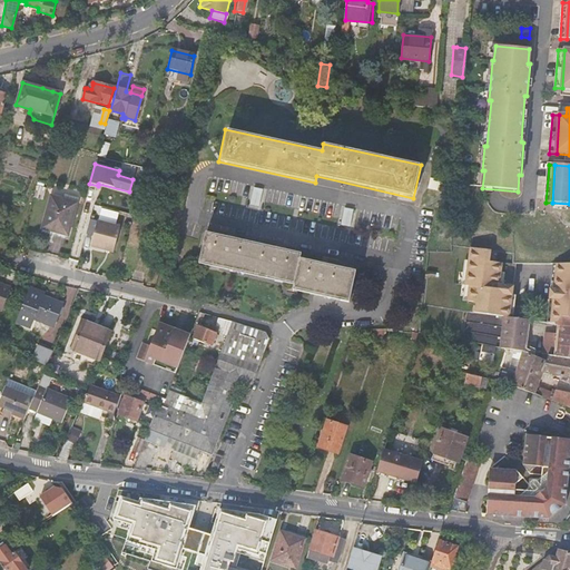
[(423,179),(421,189),(431,192),(433,180),(423,179)]
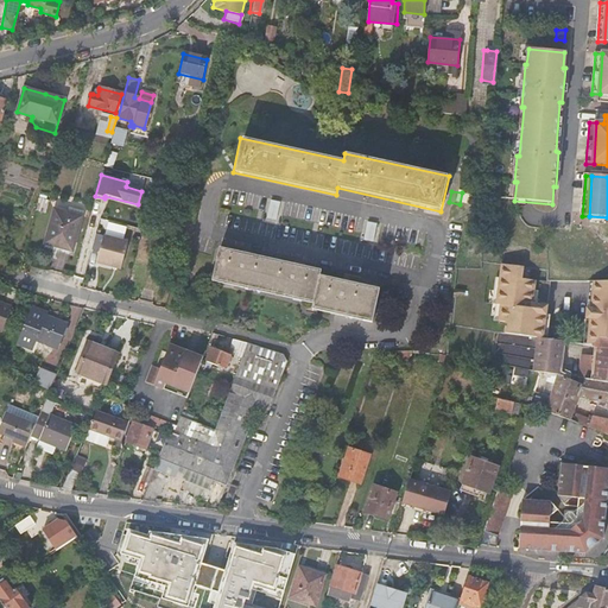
[(73,253),(84,216),(52,208),(42,245),(73,253)]
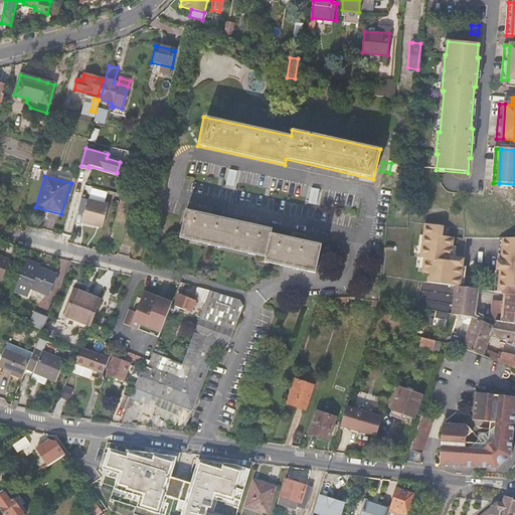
[(108,204),(87,199),(80,223),(102,229),(108,204)]
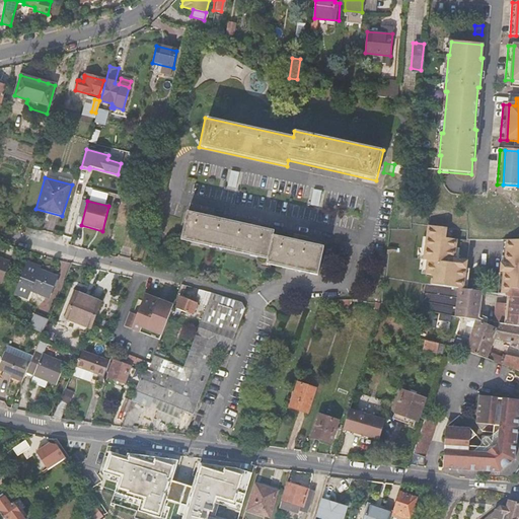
[(186,213),(178,242),(267,262),(265,267),(317,278),(323,249),(272,238),(274,232),(186,213)]
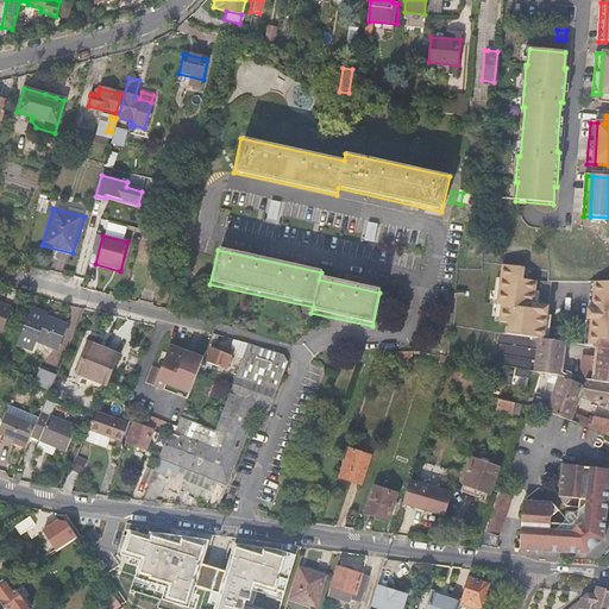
[(547,282),(548,271),(501,264),(496,305),(500,305),(497,322),(506,324),(503,334),(538,339),(542,339),(551,282),(547,282)]
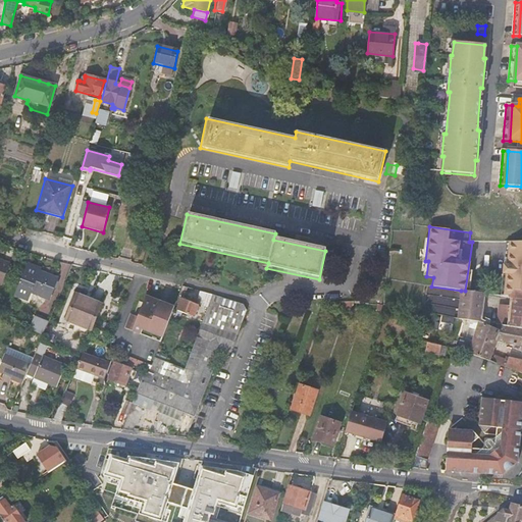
[(504,265),(503,266),(521,267),(521,242),(509,242),(507,265),(504,265)]
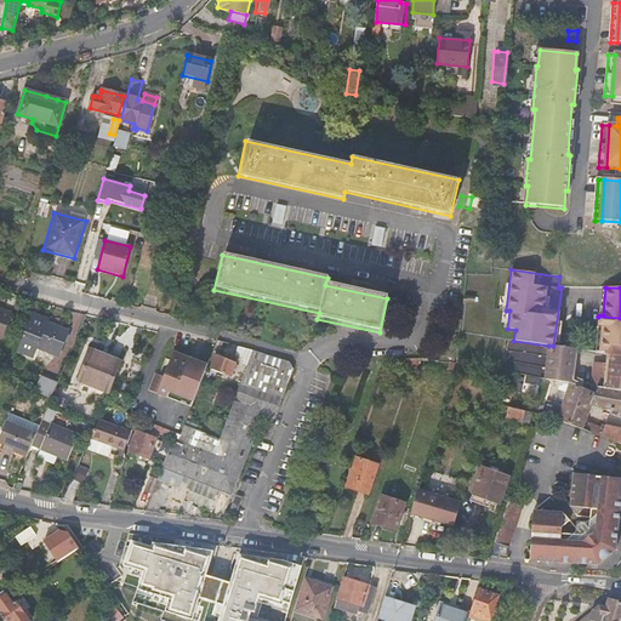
[(12,313),(0,308),(0,339),(1,340),(12,313)]
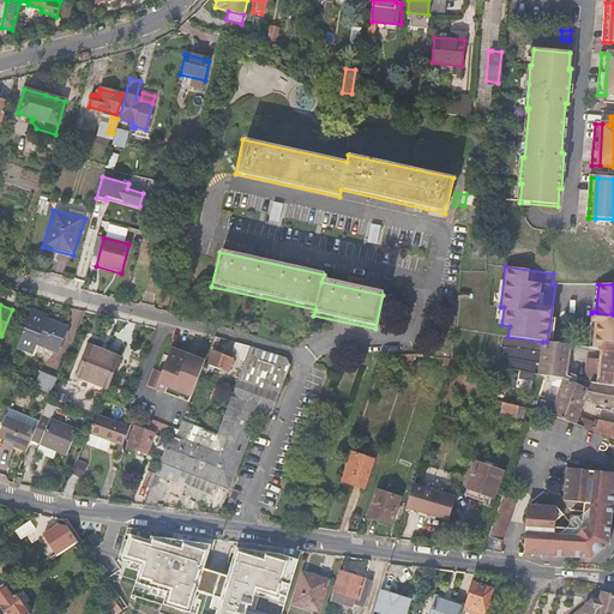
[(31,356),(35,345),(56,354),(68,327),(47,319),(49,315),(31,309),(16,350),(31,356)]
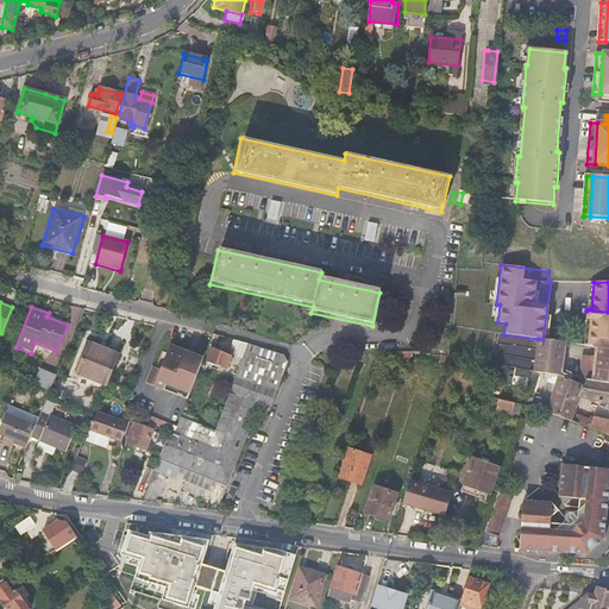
[(590,320),(588,345),(597,346),(597,343),(603,339),(608,339),(608,312),(586,311),(586,319),(590,320)]
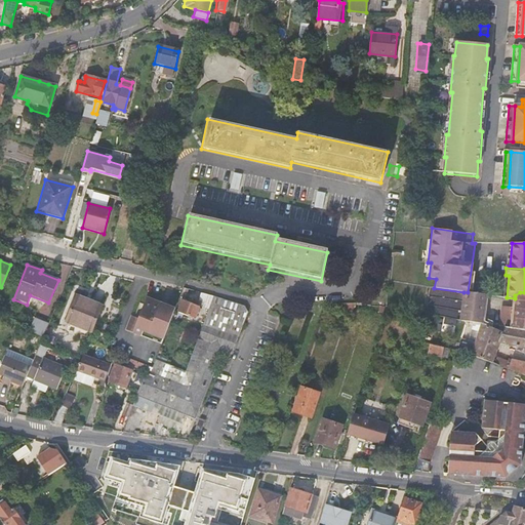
[(188,290),(184,289),(178,300),(183,301),(184,301),(188,290)]
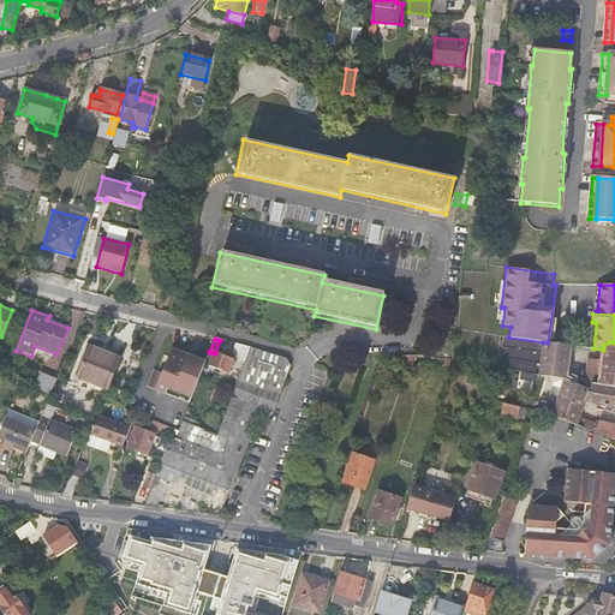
[(562,381),(575,384),(577,381),(567,375),(571,346),(548,342),(543,342),(539,375),(562,381)]
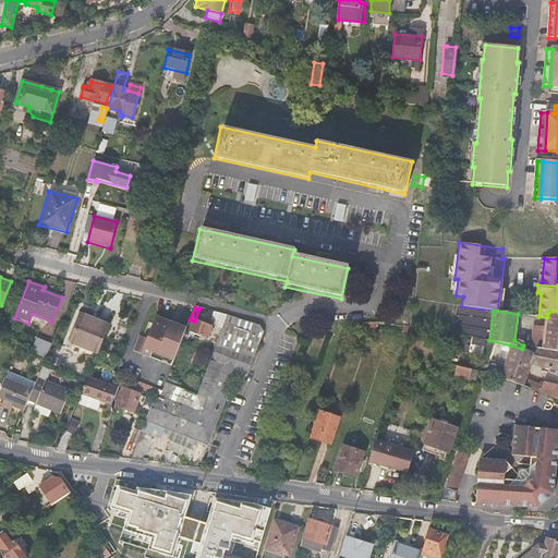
[(532,335),(530,351),(534,352),(536,348),(557,350),(557,311),(553,311),(547,314),(547,317),(538,316),(537,316),(536,324),(545,324),(544,334),(536,332),(535,335),(532,335)]
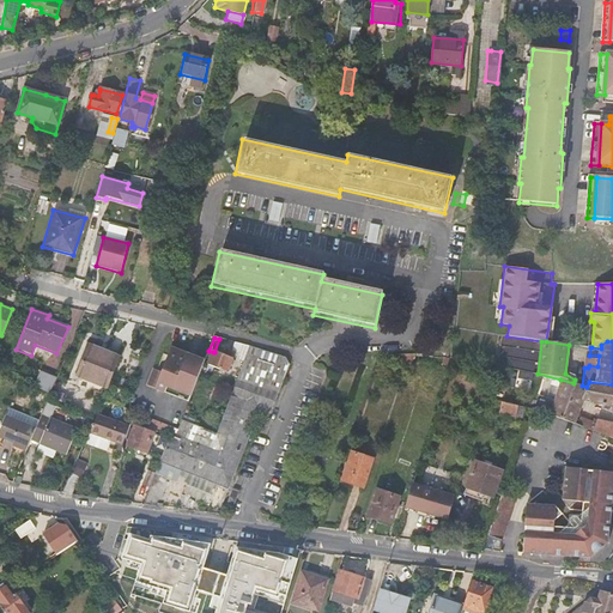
[(249,347),(235,343),(234,351),(241,353),(238,359),(244,362),(249,347)]
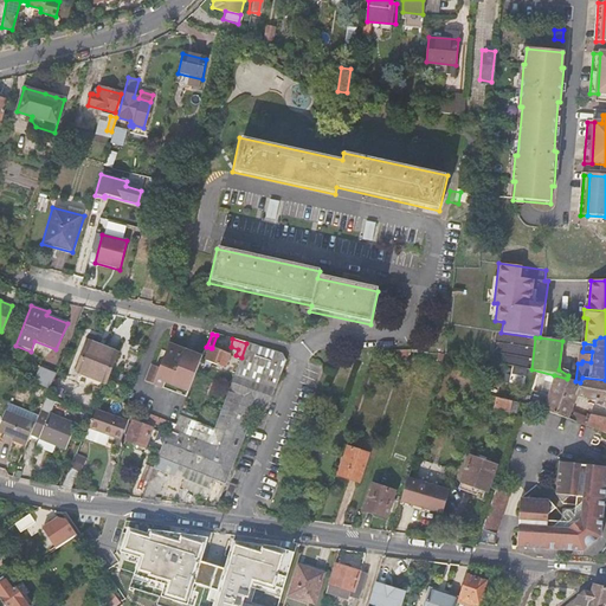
[(118,353),(86,340),(73,373),(105,387),(118,353)]
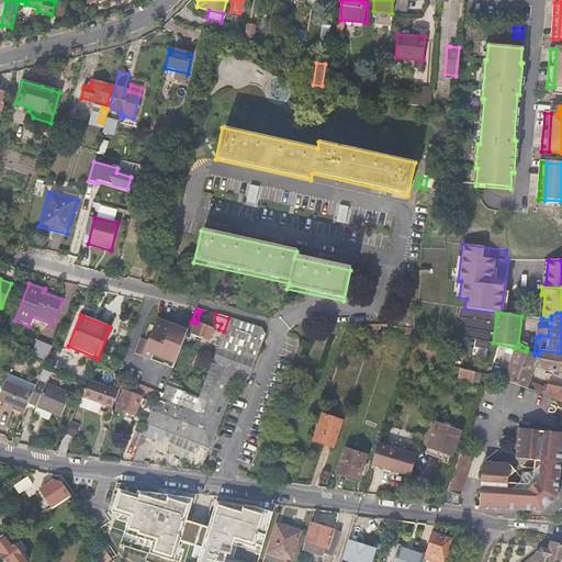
[(188,330),(156,318),(147,340),(141,338),(133,356),(172,370),(187,334),(188,330)]
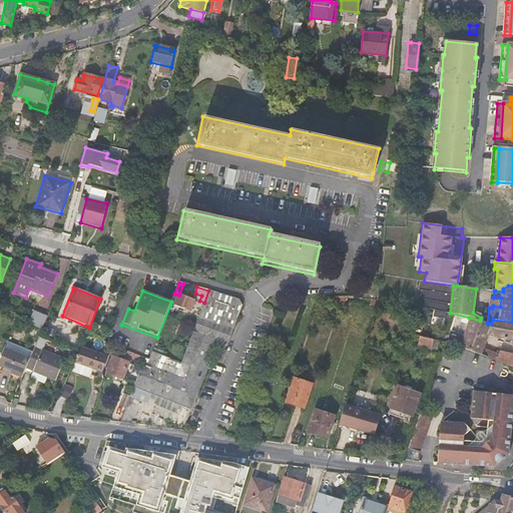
[(224,351),(242,306),(239,300),(208,291),(204,303),(181,364),(164,357),(152,352),(149,360),(145,358),(130,396),(133,397),(134,394),(177,411),(180,409),(181,406),(191,409),(216,343),(221,345),(219,349),(224,351)]
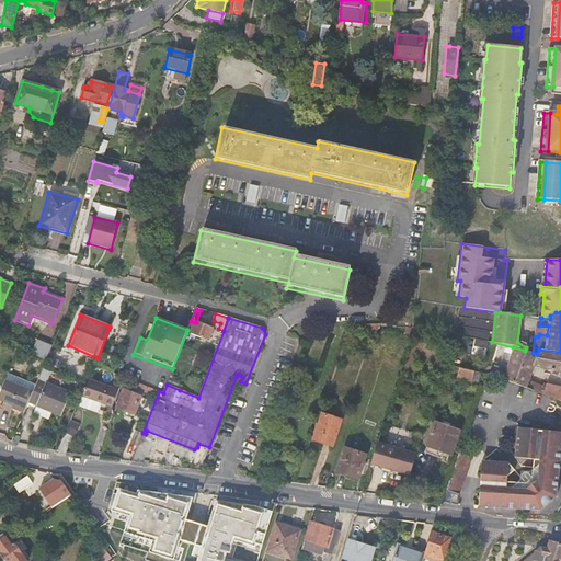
[(203,321),(202,324),(196,322),(195,322),(190,335),(189,339),(194,341),(196,336),(208,341),(210,335),(214,336),(216,331),(213,330),(215,325),(203,321)]
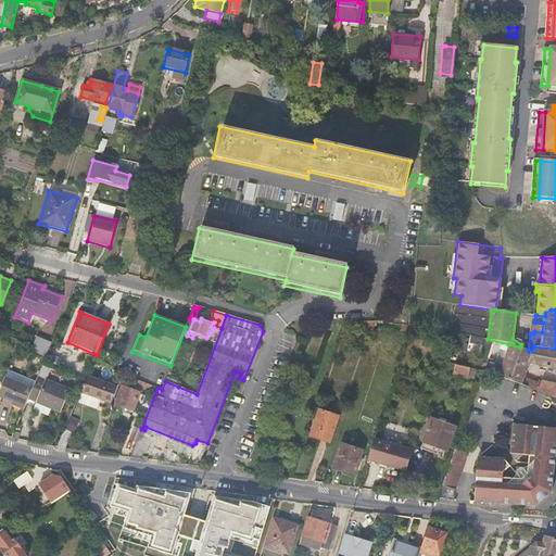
[(359,330),(374,335),(378,321),(363,321),(359,330)]
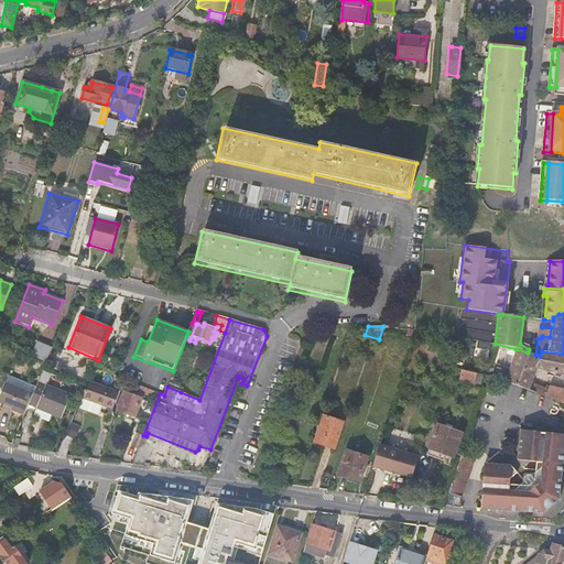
[(563,380),(563,379),(563,354),(542,351),(540,356),(535,355),(528,353),(516,349),(509,370),(506,382),(563,403),(563,392),(546,386),(545,389),(531,383),(537,368),(563,375),(563,380)]
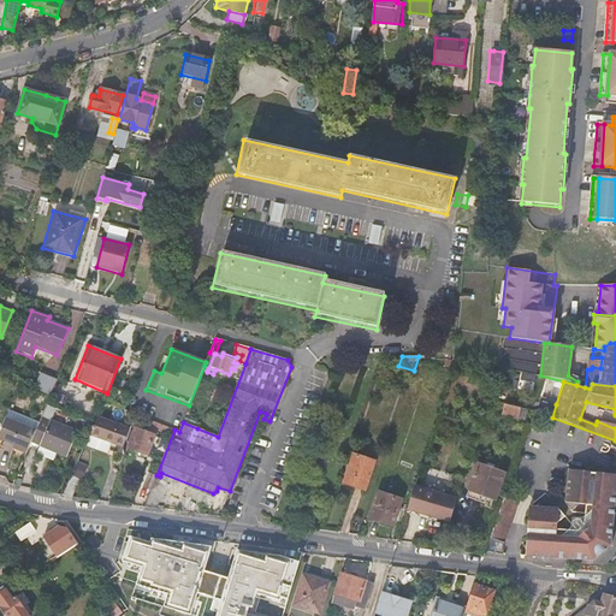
[(392,412),(394,403),(374,401),(371,419),(384,421),(385,412),(392,412)]
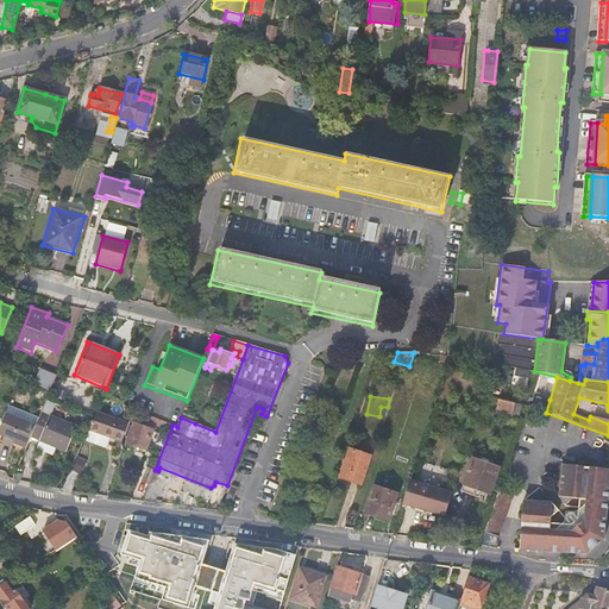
[(550,400),(542,397),(539,409),(546,413),(550,400)]
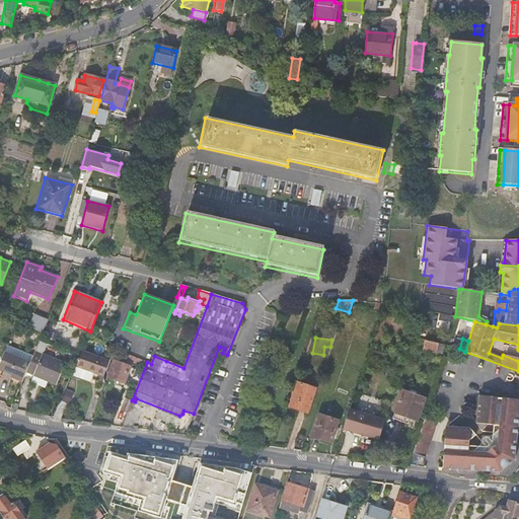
[(424,350),(442,354),(444,345),(425,341),(424,350)]
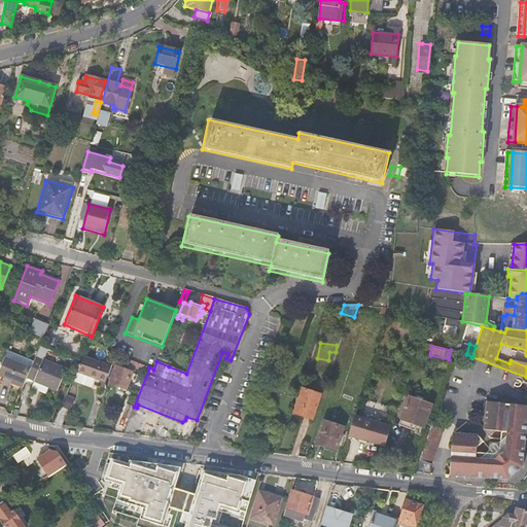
[(83,356),(72,380),(92,388),(96,379),(105,382),(110,367),(83,356)]
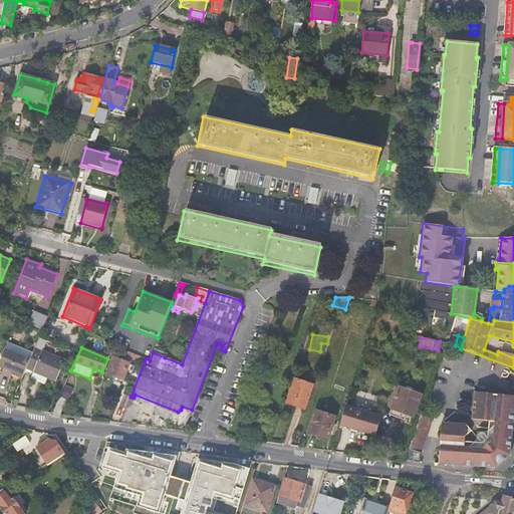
[(165,357),(167,353),(155,348),(153,352),(165,357)]
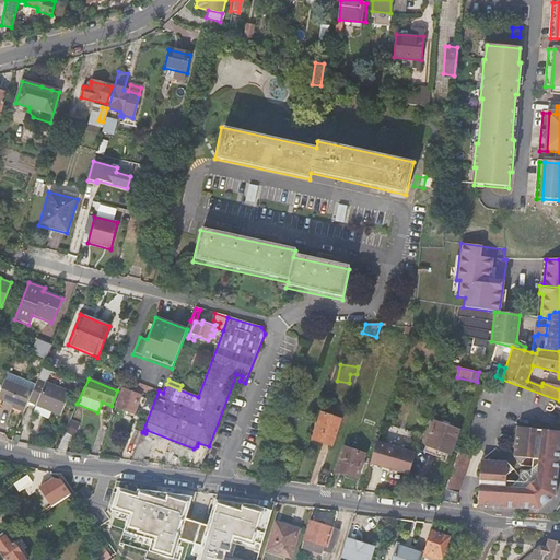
[(0,398),(12,404),(11,406),(24,411),(28,401),(32,394),(4,381),(0,392),(0,398)]
